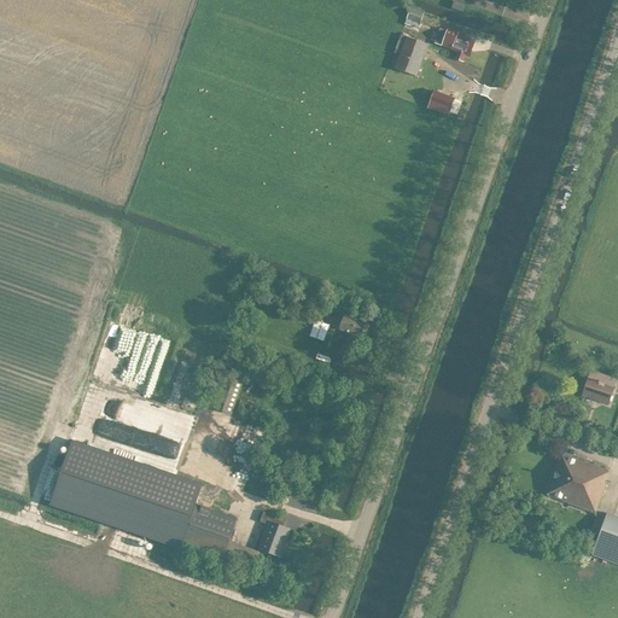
[(404,22),(418,27),(423,12),(409,9),(404,22)]
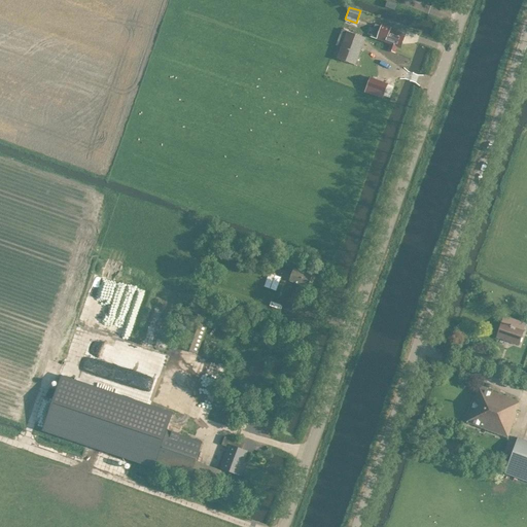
[(389,31),(390,28),(381,25),(376,39),(388,44),(387,48),(394,51),(396,46),(399,47),(403,36),(389,31)]
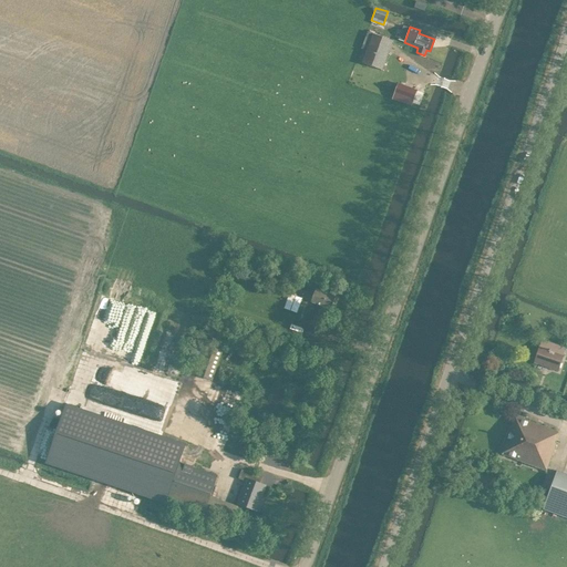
[(361,62),(381,69),(392,40),(366,30),(360,48),(366,49),(361,62)]
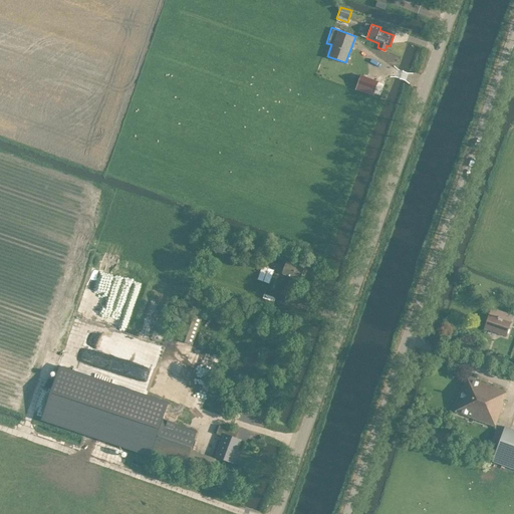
[(377,81),(360,75),(355,89),(372,94),(377,81)]
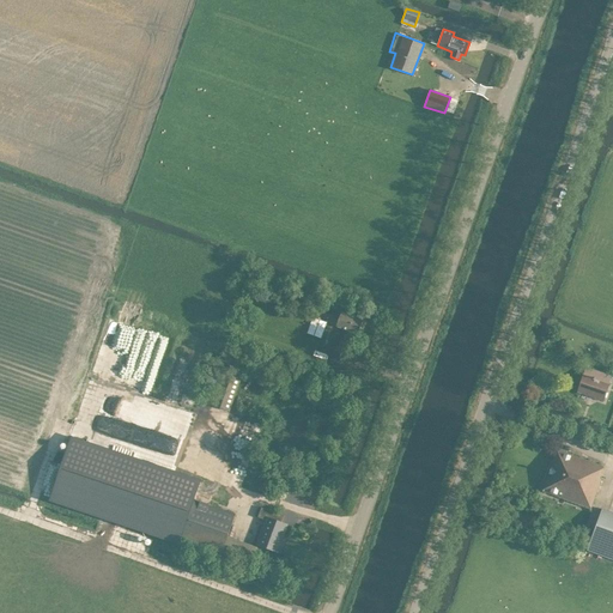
[(310,327),(326,332),(332,314),(315,309),(310,327)]
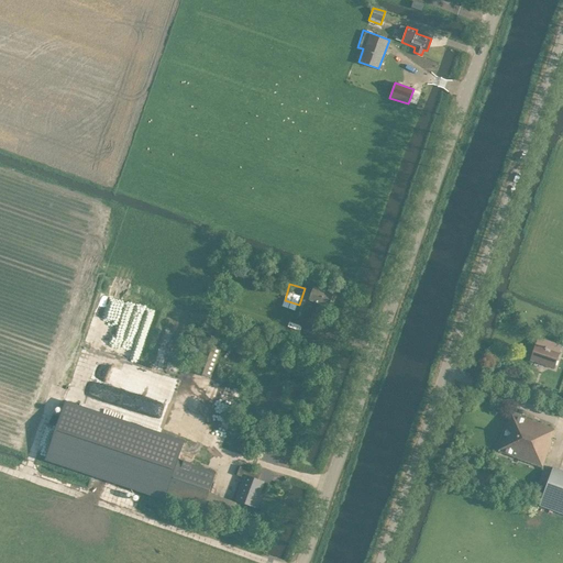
[(309,299),(329,306),(333,294),(312,286),(309,299)]
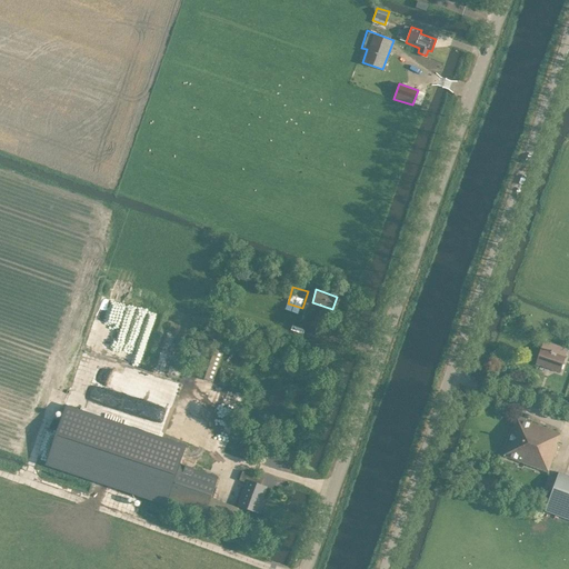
[(195,376),(212,382),(230,332),(211,326),(203,350),(195,376)]
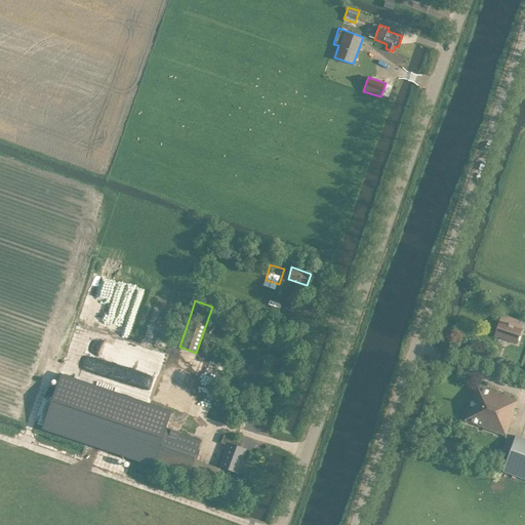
[(495,334),(517,342),(524,321),(501,314),(499,320),(495,334)]
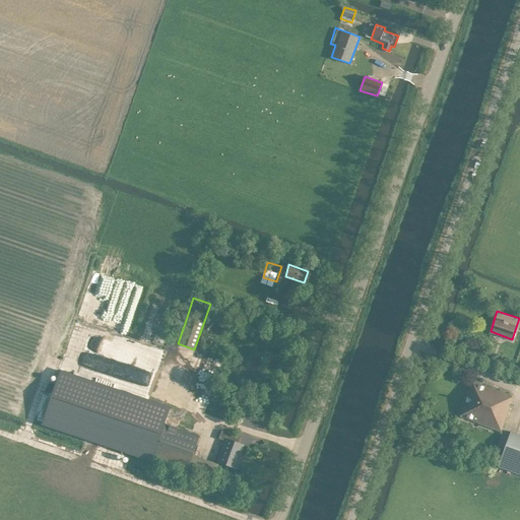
[(170,386),(181,356),(172,352),(159,382),(170,386)]
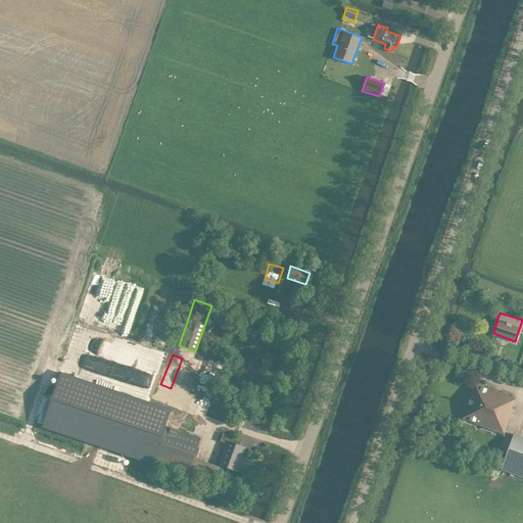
[(200,437),(164,426),(170,411),(59,373),(42,424),(188,474),(200,437)]
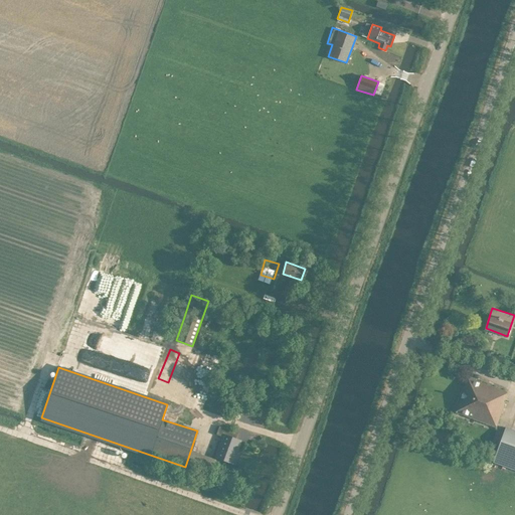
[(504,401),(507,391),(468,377),(456,412),(496,426),(505,402),(504,401)]
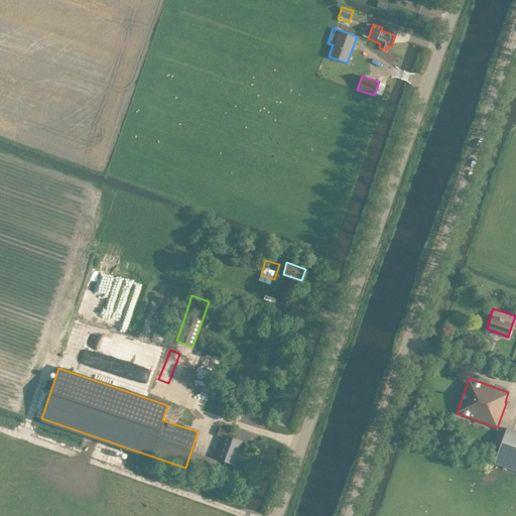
[(213,382),(209,392),(218,396),(222,386),(213,382)]
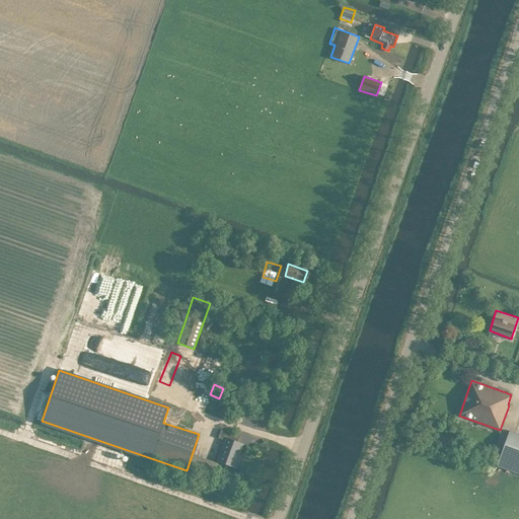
[(238,442),(240,436),(221,429),(218,438),(224,440),(216,460),(237,468),(241,455),(239,454),(243,444),(238,442)]
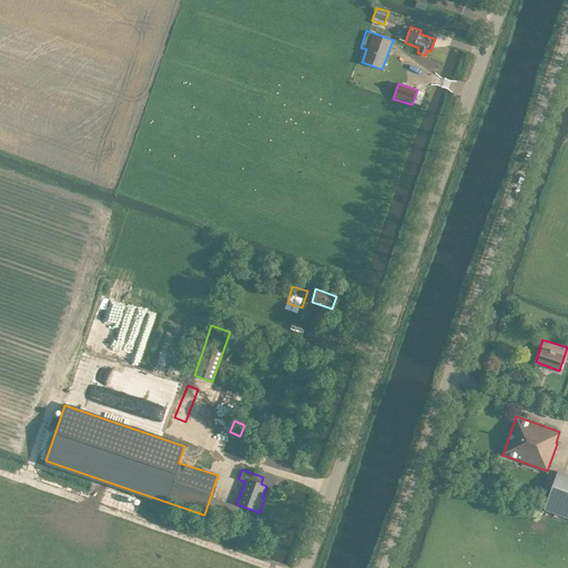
[(567,472),(560,469),(546,507),(567,515),(567,472)]
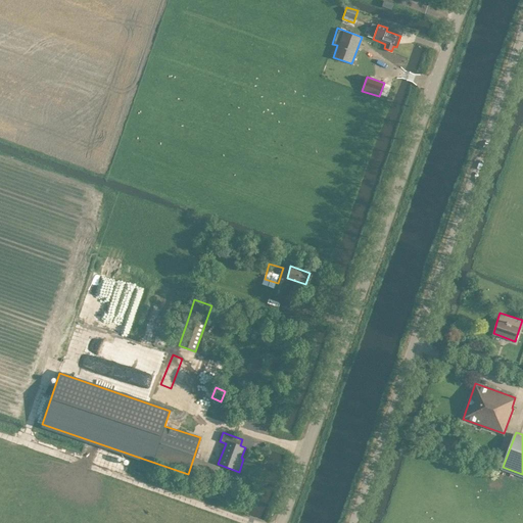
[(197,473),(215,478),(219,466),(202,460),(197,473)]
